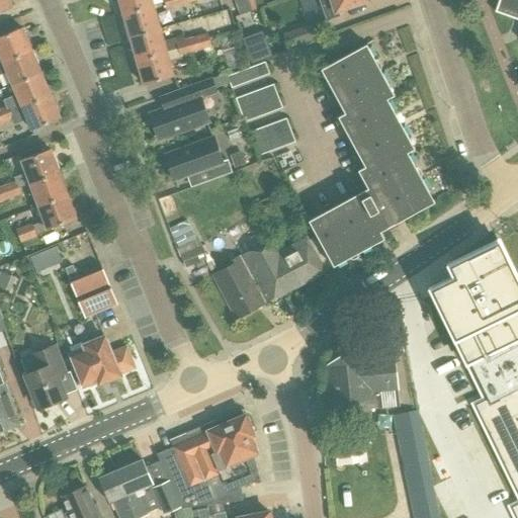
[(8,0),(0,0),(0,12),(12,7),(8,0)]
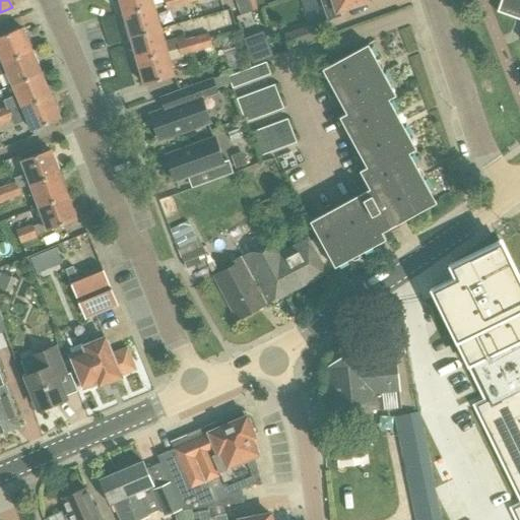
[(119,0),(124,14),(153,5),(151,0),(119,0)]
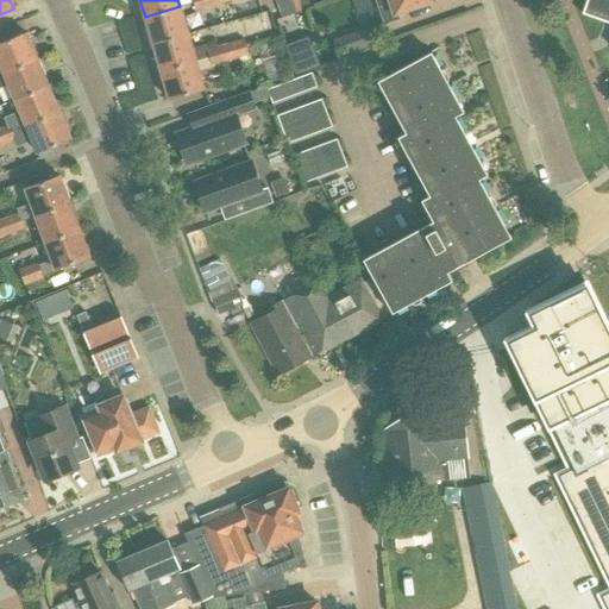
[(192,0),(195,11),(217,5),(214,0),(192,0)]
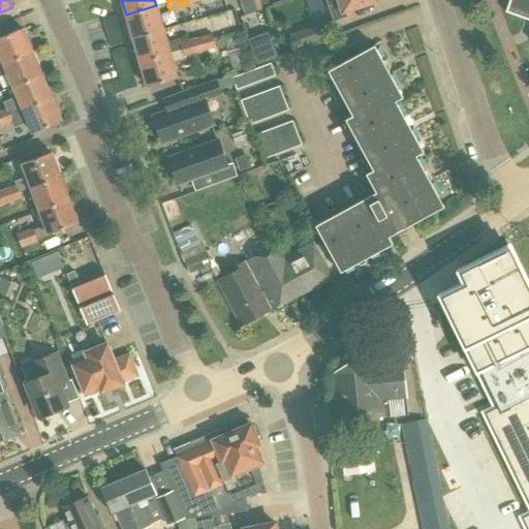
[(375,0),(327,0),(328,4),(334,20),(344,17),(342,11),(375,0)]
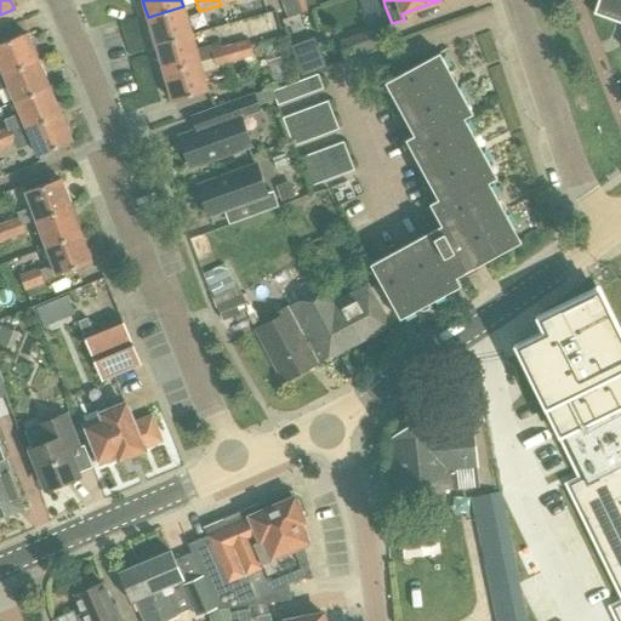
[(620,0),(598,0),(593,13),(620,23),(620,0)]
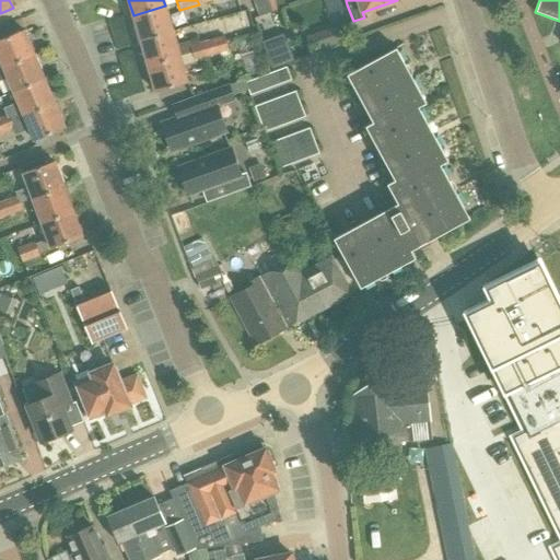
[(140,41),(173,31),(165,6),(133,15),(140,41)]
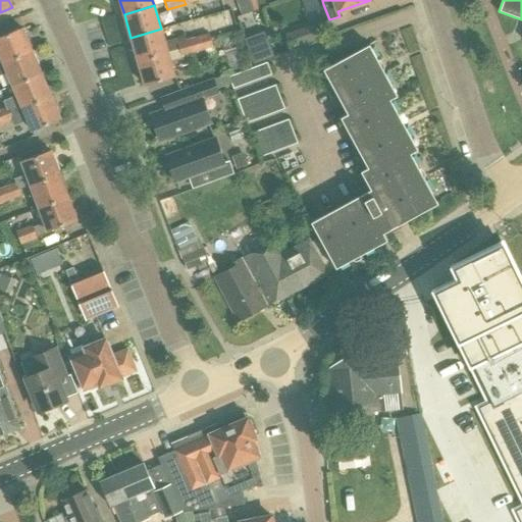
[(291,49),(321,39),(316,23),(285,34),(291,49)]
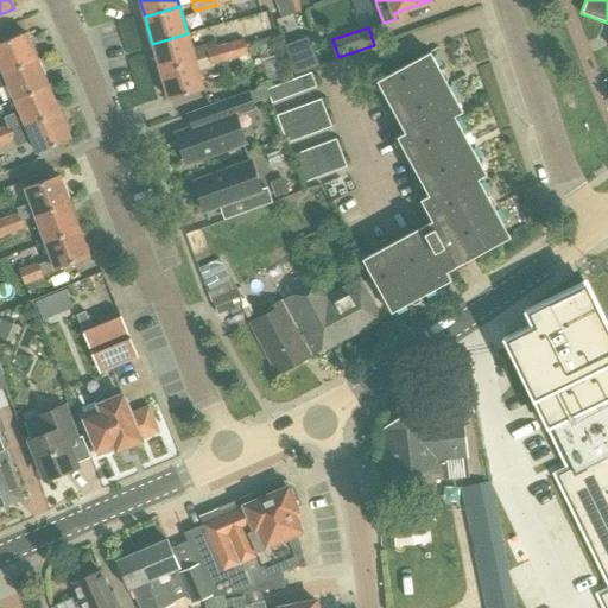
[(0,74),(37,59),(26,32),(0,43),(0,74)]
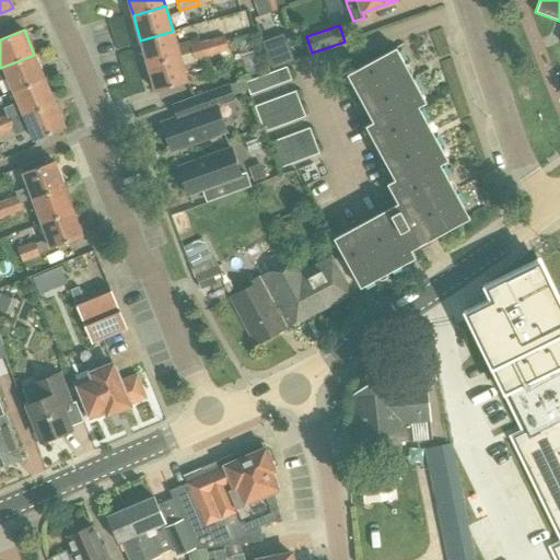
[(148,66),(181,56),(173,31),(140,41),(148,66)]
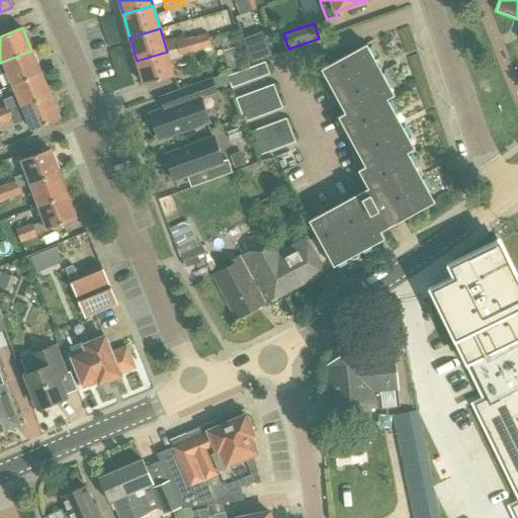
[(244,38),(252,61),(269,55),(261,32),(244,38)]
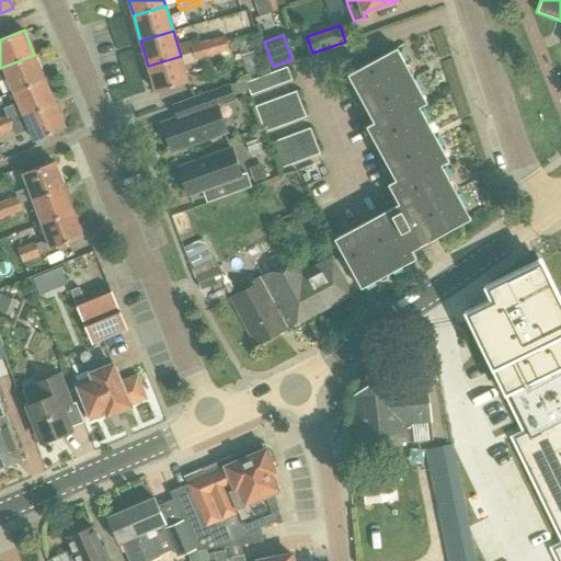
[(225,36),(206,41),(208,48),(213,47),(214,55),(229,50),(225,36)]
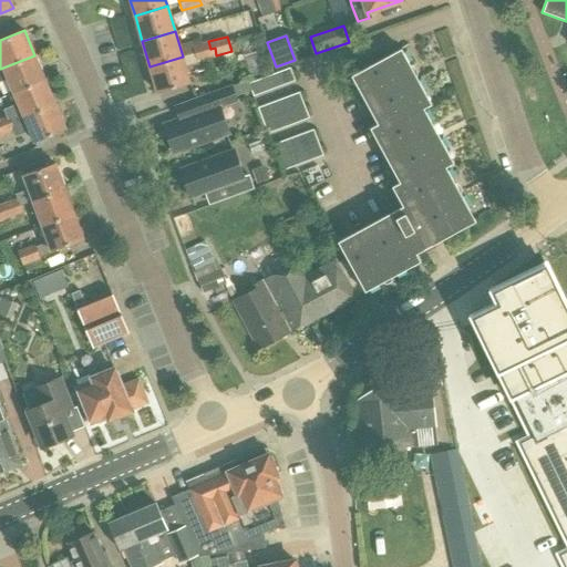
[(197,61),(216,55),(215,48),(210,49),(208,41),(193,45),(195,53),(197,61)]
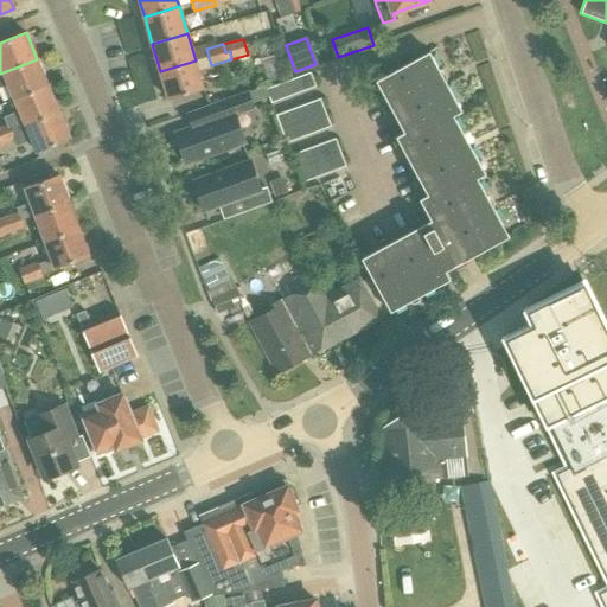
[(391,312),(451,279),(446,270),(509,236),(478,178),(485,173),(454,115),(461,112),(429,52),(376,81),(404,132),(396,136),(428,195),(420,199),(432,221),(362,259),(391,312)]
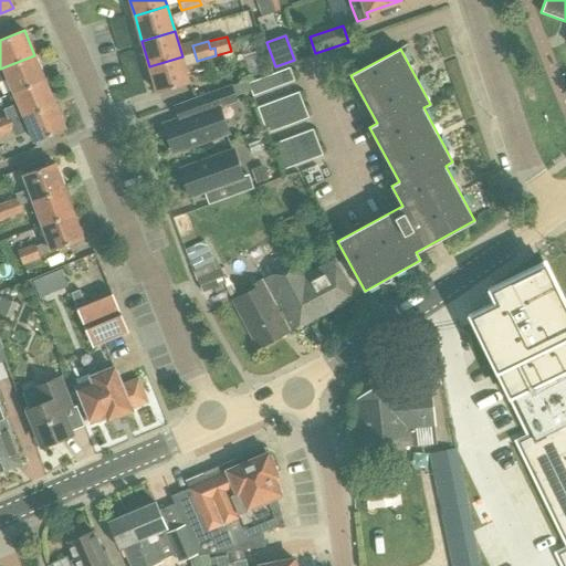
[(13,93),(45,80),(34,55),(0,69),(0,82),(8,79),(13,93)]
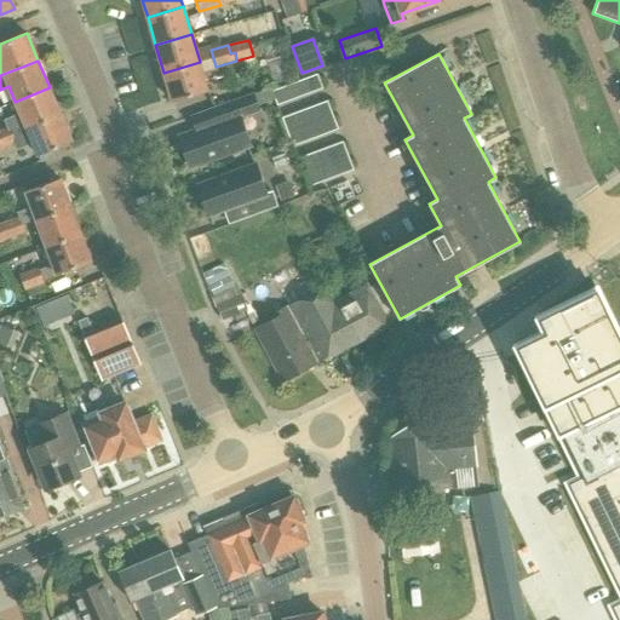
[(200,62),(164,73),(172,102),(207,91),(200,62)]
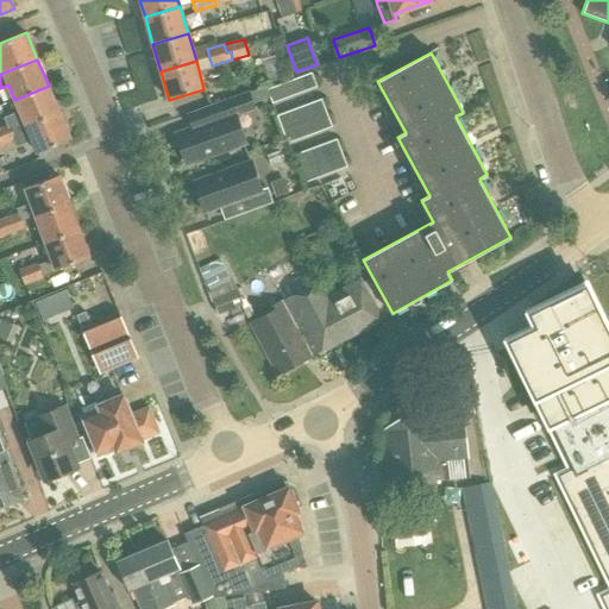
[(312,73),(302,76),(308,89),(316,87),(312,73)]
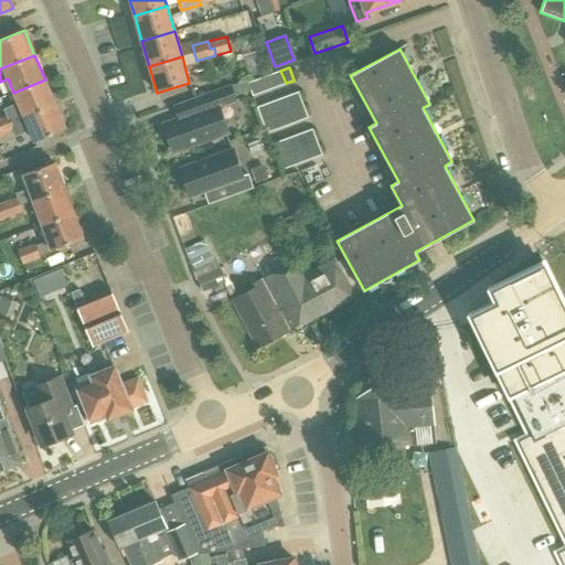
[(277,86),(286,83),(280,71),(273,73),(277,86)]
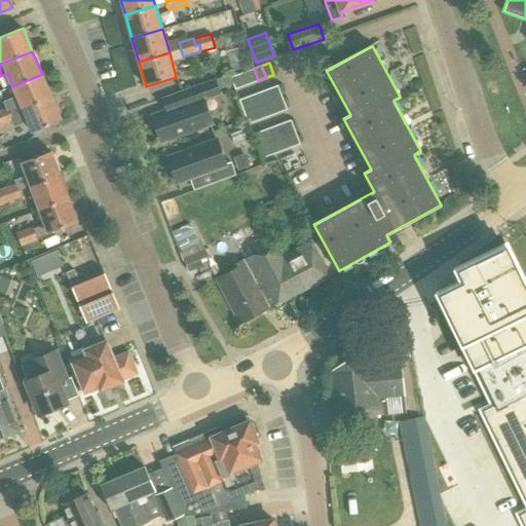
[(258,80),(254,68),(246,71),(251,83),(258,80)]
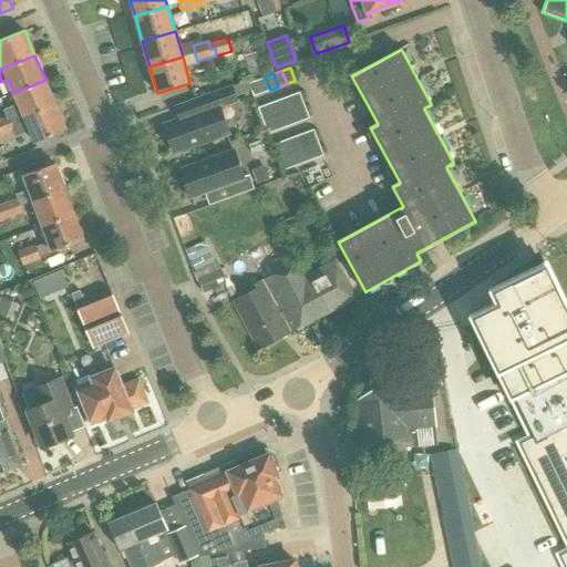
[(261,93),(270,90),(265,76),(257,80),(261,93)]
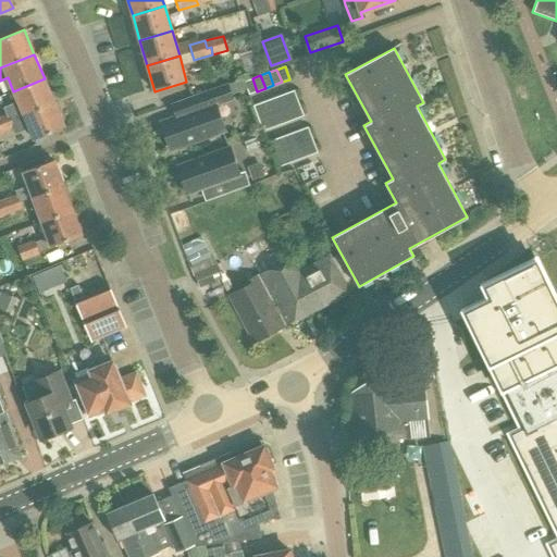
[(12,120),(54,102),(45,78),(13,91),(19,102),(5,108),(9,113),(12,120)]
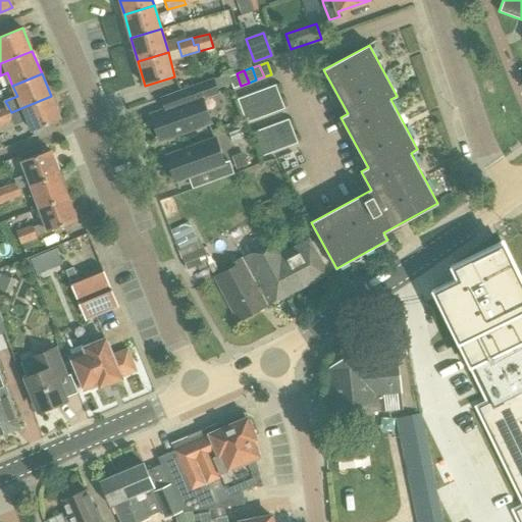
[(233,89),(241,86),(237,73),(229,76),(228,73),(227,74),(231,84),(233,89)]
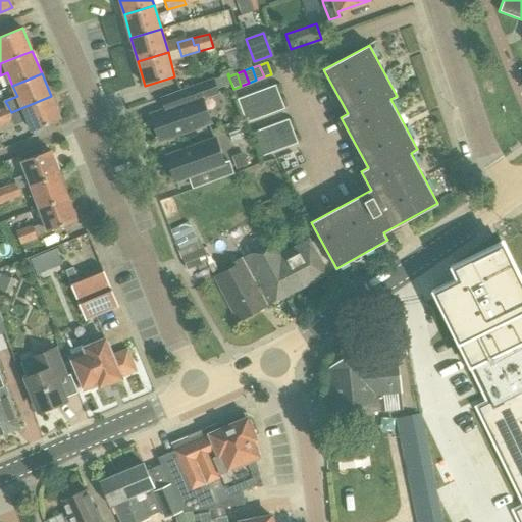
[(218,89),(231,84),(227,74),(214,79),(214,77),(159,97),(164,111),(151,116),(159,141),(211,121),(203,100),(219,94),(218,89)]
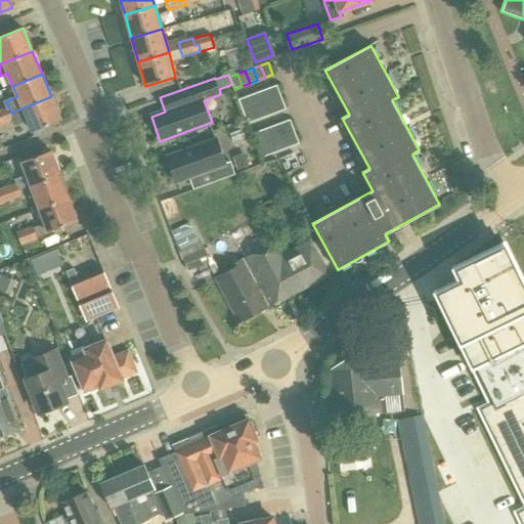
[(276,85),(269,88),(273,100),(281,97),(276,85)]
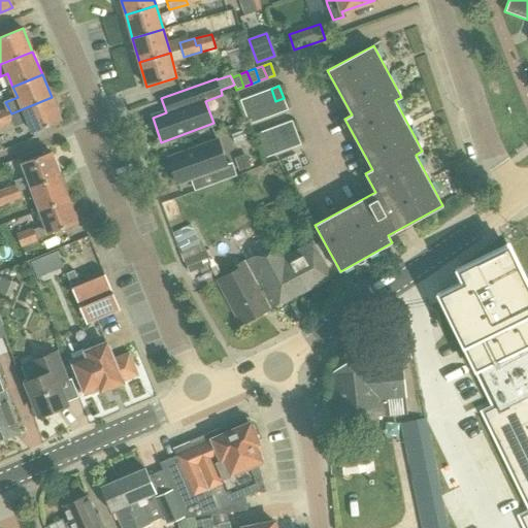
[(268,103),(275,101),(271,89),(263,92),(268,103)]
